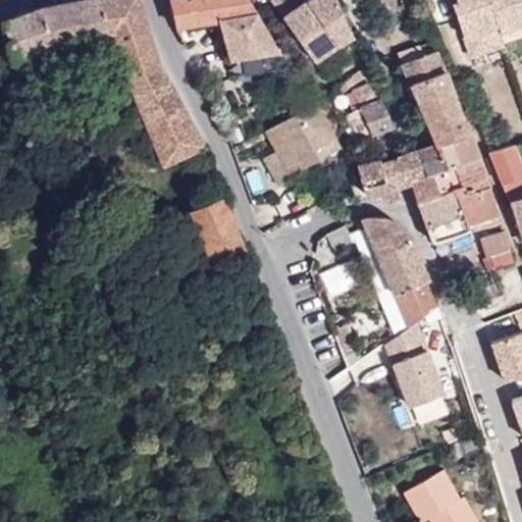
[(6,17),(7,20),(16,55),(55,43),(110,34),(163,160),(205,142),(159,63),(140,0),(76,0),(42,6),(6,17)]
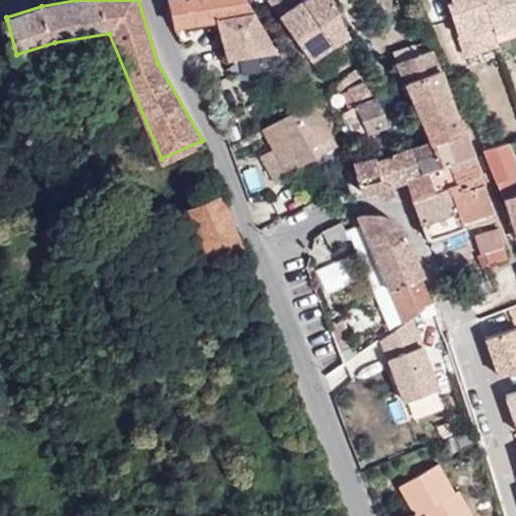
[(254,13),(246,0),(166,0),(172,25),(214,18),(254,13)]
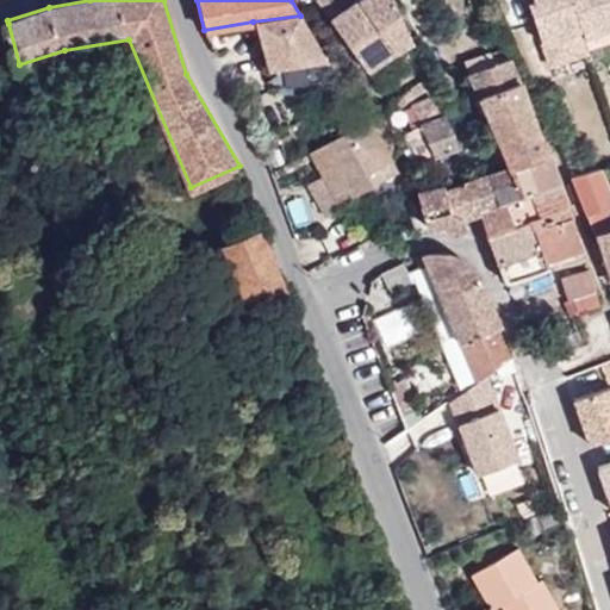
[(411,38),(392,0),(356,0),(346,7),(341,0),(313,0),(366,69),(411,38)]
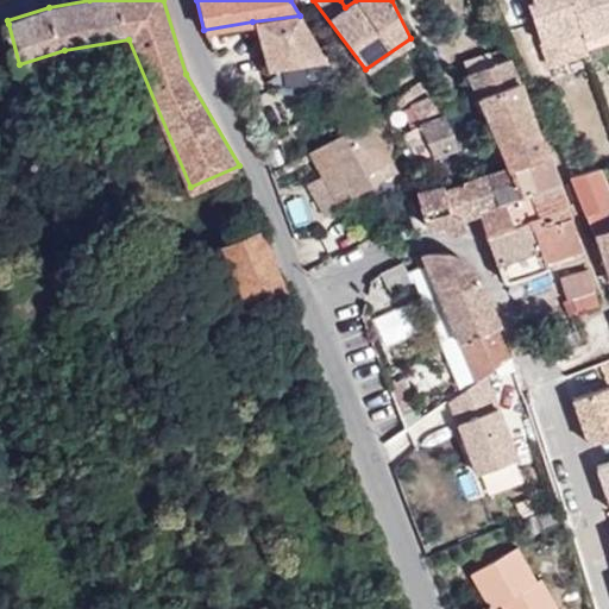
[(538,12),(533,0),(531,0),(528,1),(532,14),(538,12)]
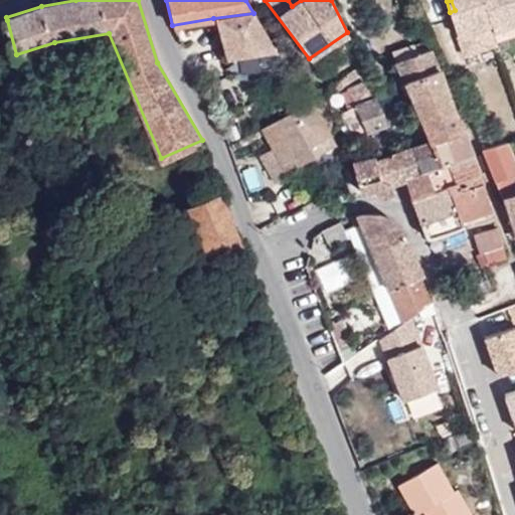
[(514,0),(451,0),(455,10),(450,12),(463,52),(497,40),(496,38),(494,30),(514,22),(514,0)]
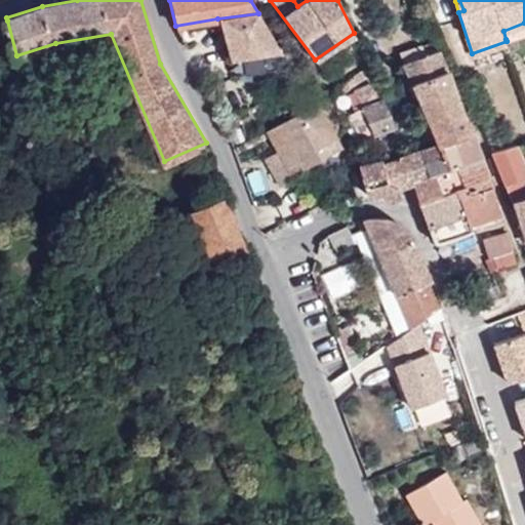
[(280,50),(258,13),(217,18),(221,32),(229,55),(233,74),(282,67),(280,50)]
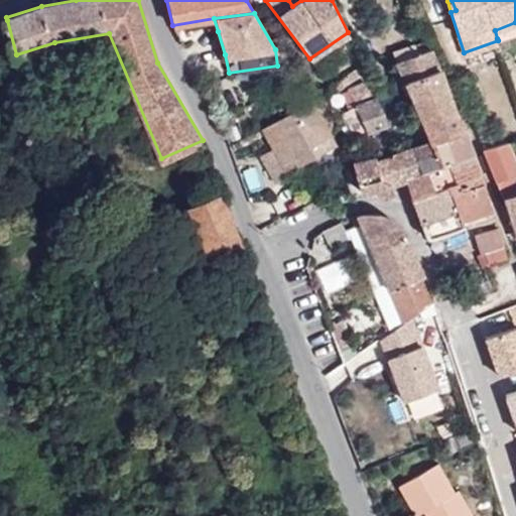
[(515,22),(495,30),(497,38),(498,40),(515,34),(515,22)]
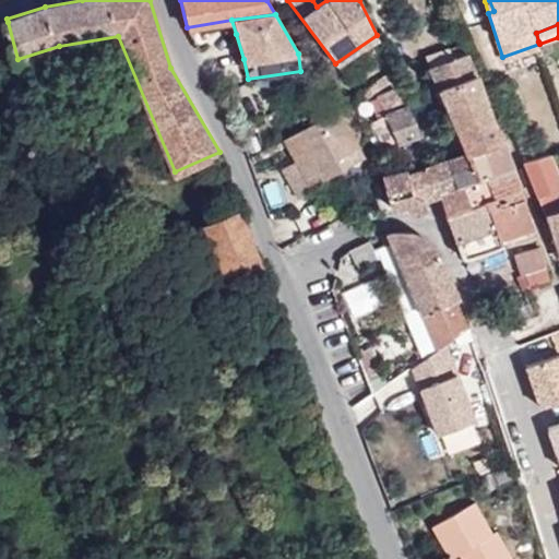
[(480,86),(463,45),(450,49),(448,47),(425,56),(467,153),(470,152),(501,139),(490,115),(480,86)]
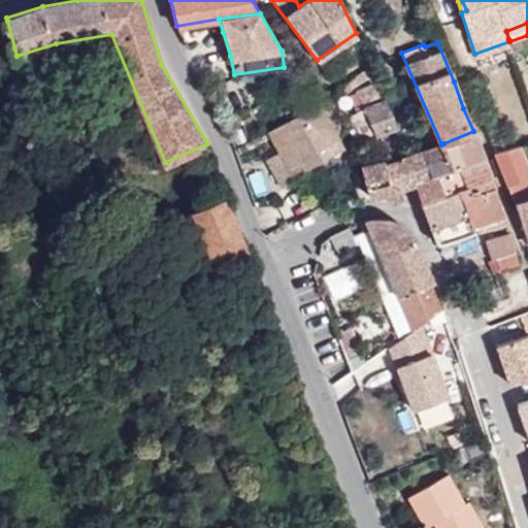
[(347,79),(366,138),(395,129),(375,70),(347,79)]
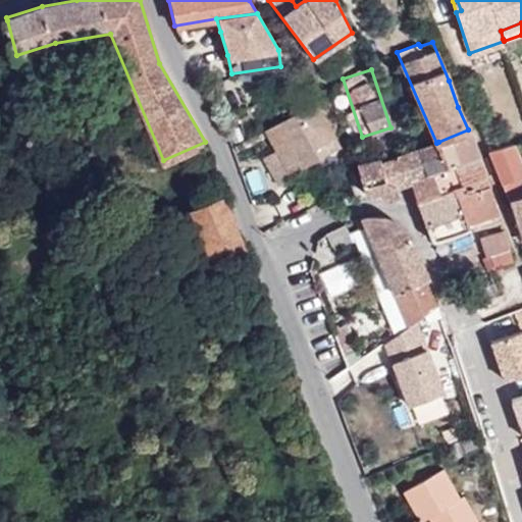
[(335,137),(315,101),(263,129),(275,150),(262,157),(277,186),(292,177),(291,174),(318,157),(314,148),(335,137)]
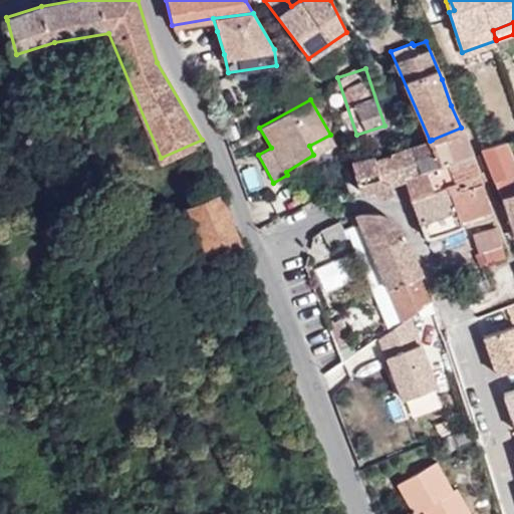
[(470,153),(461,127),(432,140),(441,163),(470,153)]
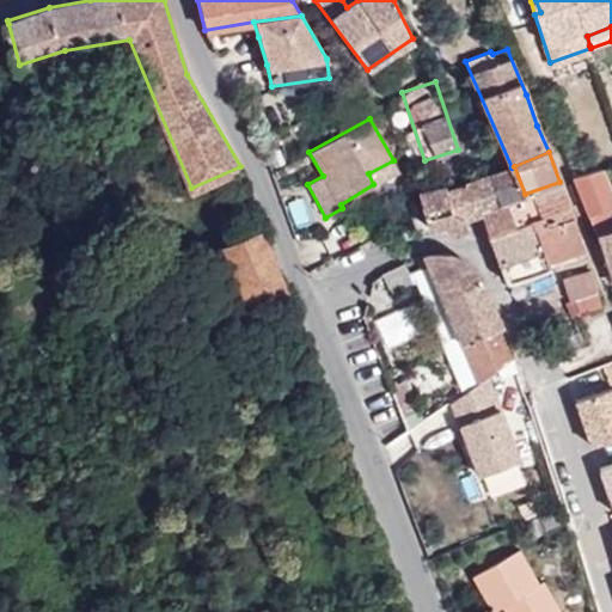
[(445,185),(436,187),(417,191),(427,227),(445,224),(450,231),(454,232),(460,231),(463,228),(464,224),(463,218),(482,209),(525,194),(514,166),(512,167),(489,173),(446,189),(445,185)]
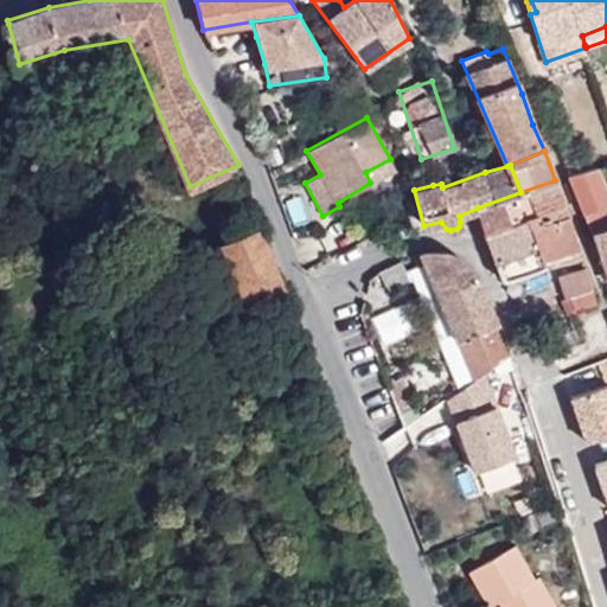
[(568,176),(583,213),(606,206),(606,187),(599,166),(568,176)]
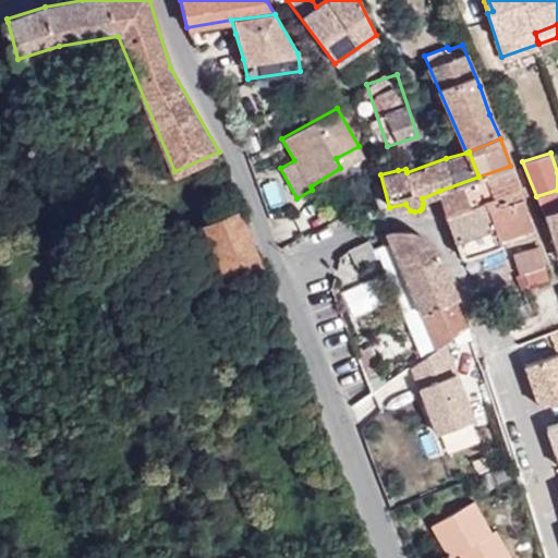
[(520,196),(510,166),(478,177),(439,191),(447,215),(485,201),(487,206),(520,196)]
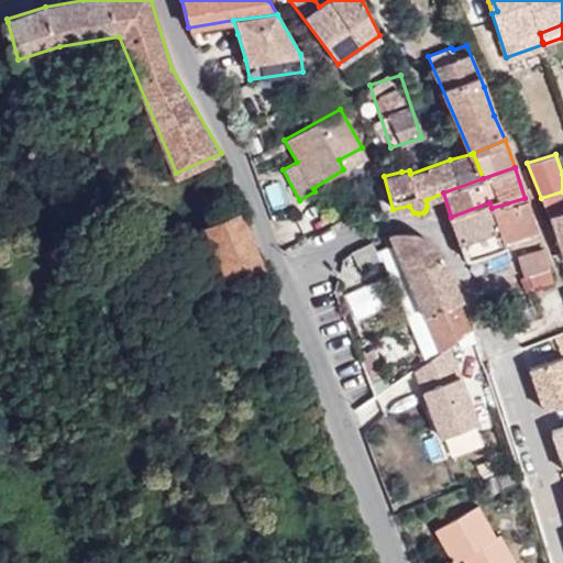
[(562,191),(541,198),(548,214),(562,209),(562,191)]
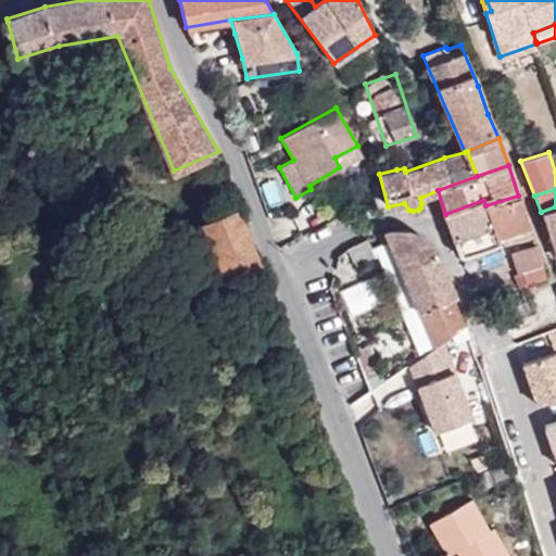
[(530,227),(518,196),(485,205),(495,238),(497,237),(530,227)]
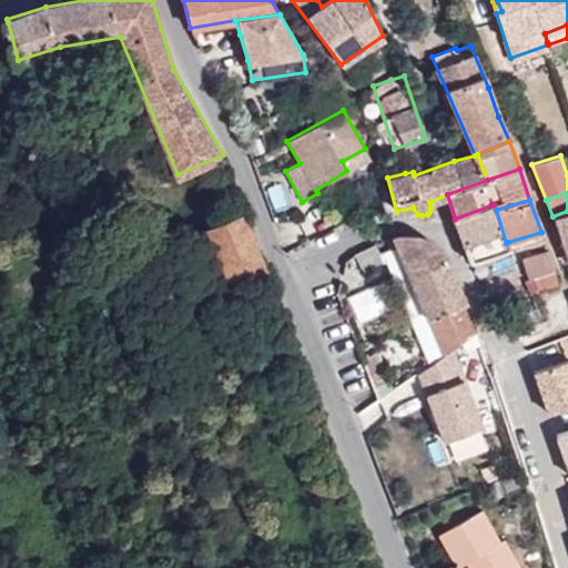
[(506,243),(496,210),(494,204),(455,219),(472,263),(511,250),(508,242),(506,243)]
